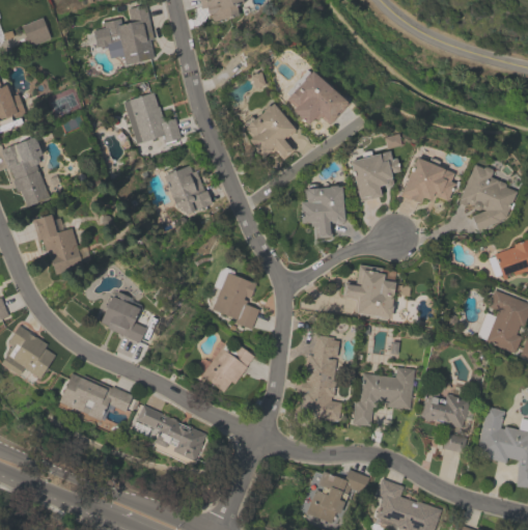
[(243,0),(244,4),(237,5),(239,14),(229,16),(230,18),(215,22),(215,21),(214,21),(212,14),(210,15),(207,7),(202,8),(200,0),(243,0)]
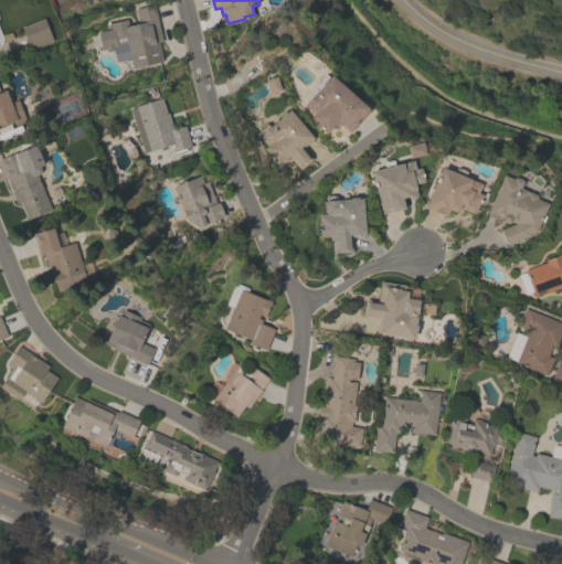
[(157,4),(165,43),(162,43),(166,63),(134,70),(131,60),(118,63),(116,51),(113,51),(112,50),(108,51),(107,49),(104,50),(99,32),(112,30),(110,23),(130,19),(131,25),(139,24),(136,9),(157,4)]
